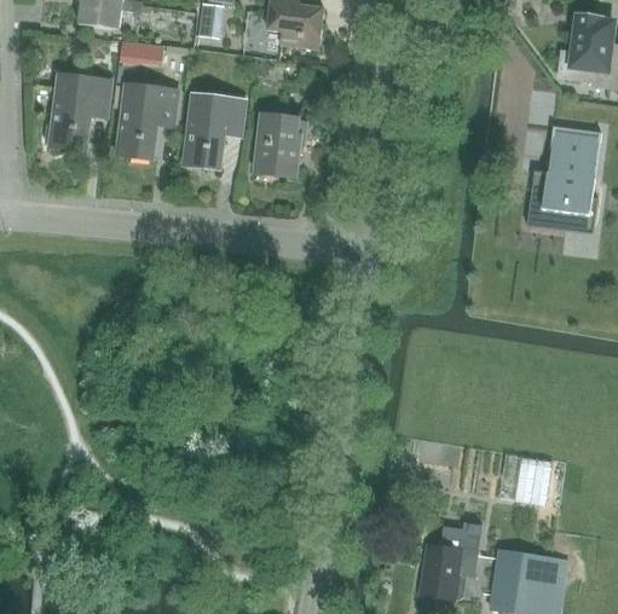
[(121,0),(121,1),(111,0),(81,0),(78,22),(117,28),(121,9),(140,11),(142,0),(121,0)]
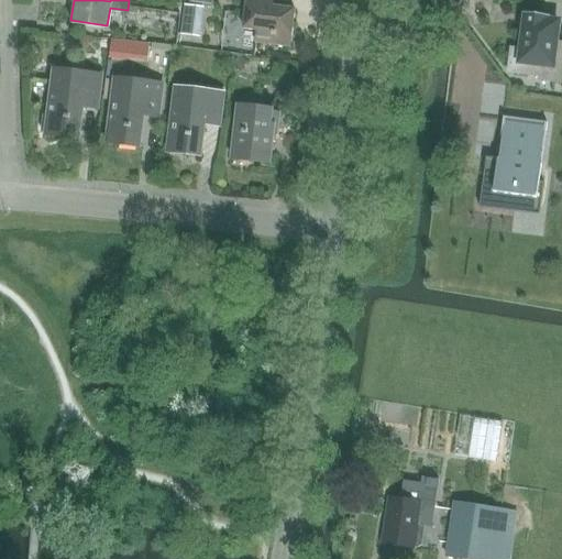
[(289,43),(294,8),(271,4),(271,0),(245,0),(242,26),(256,29),(255,39),(289,43)]
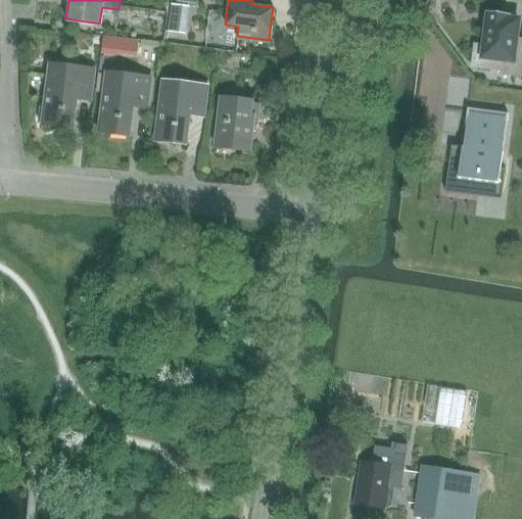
[(483,43),(473,42),(470,64),(501,67),(500,72),(521,74),(521,45),(514,44),(517,17),(507,16),(507,13),(487,11),(483,43)]
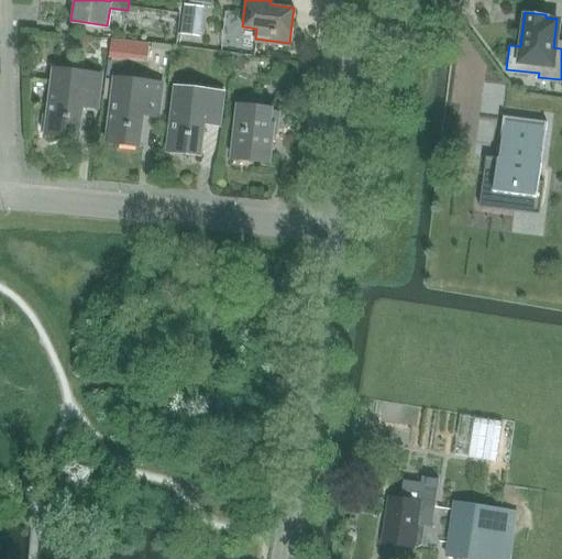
[(111,37),(109,56),(129,58),(129,56),(131,40),(111,37)]
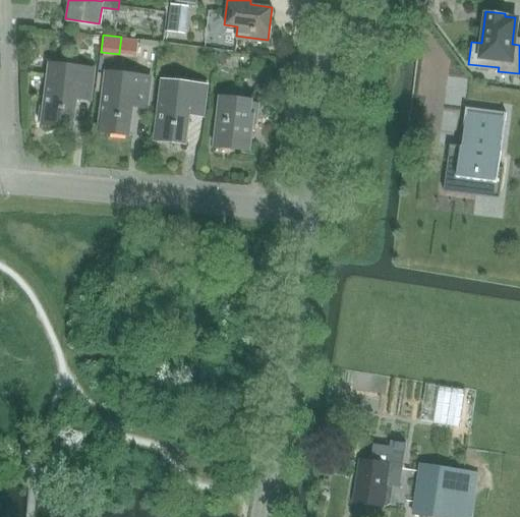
[(228,54),(222,48),(214,56),(220,63),(228,54)]
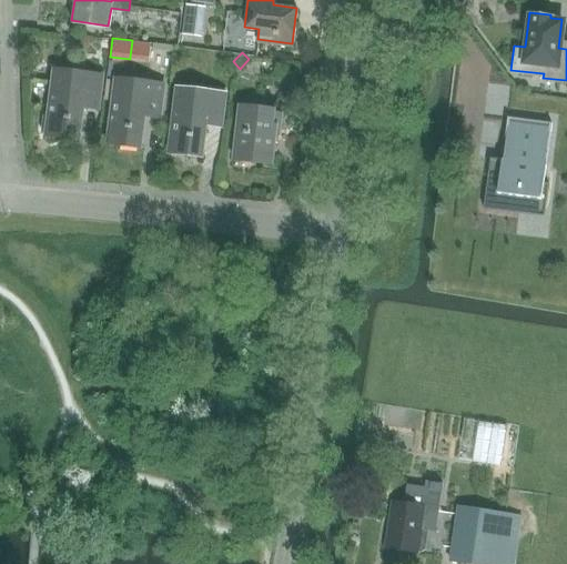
[(51,73),(47,112),(44,131),(80,134),(80,133),(78,133),(81,104),(97,106),(101,72),(71,69),(71,76),(51,73)]
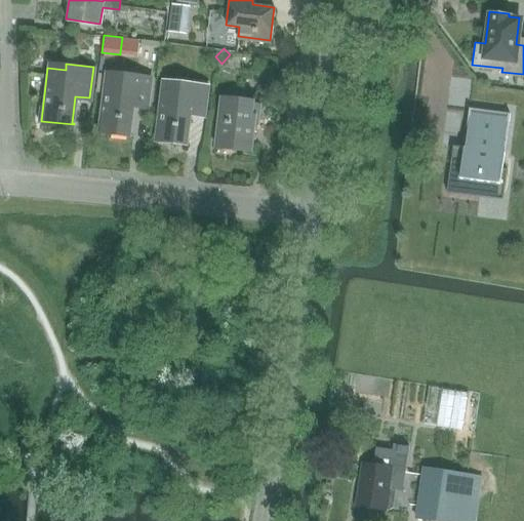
[(147,107),(151,76),(105,71),(97,129),(129,133),(132,105),(147,107)]
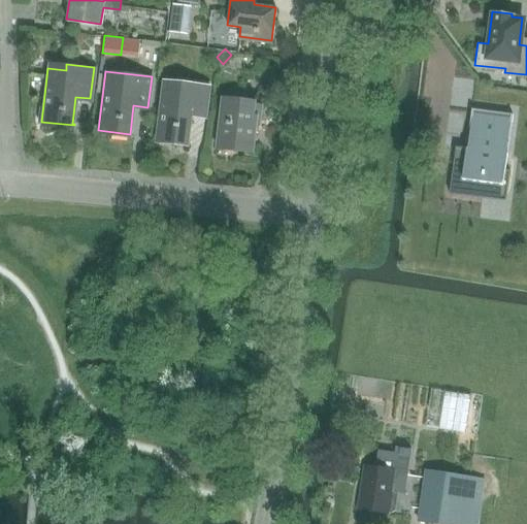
[(204,116),(208,85),(162,79),(155,139),(186,142),(189,113),(204,116)]
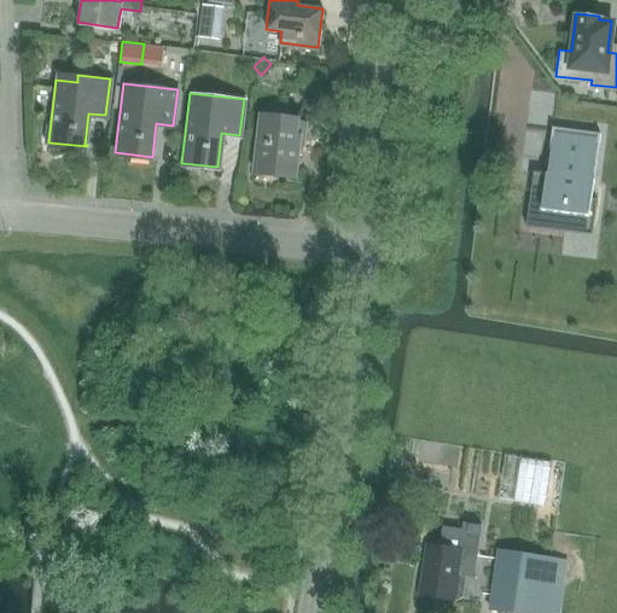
[(303,135),(306,121),(296,120),(296,117),(260,112),(252,170),(294,175),(298,135),(303,135)]
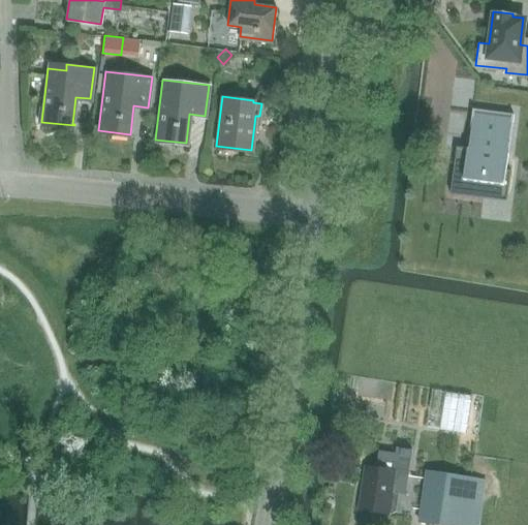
[(454,155),(449,192),(485,196),(487,181),(503,183),(505,168),(513,113),(510,113),(510,116),(473,112),(473,107),(471,107),(470,114),(471,115),(468,147),(461,146),(460,156),(454,155)]
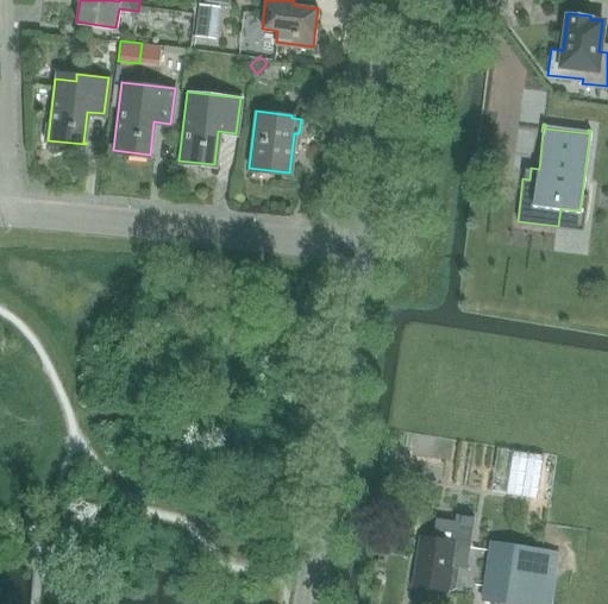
[(519,444),(516,476),(546,478),(549,446),(519,444)]
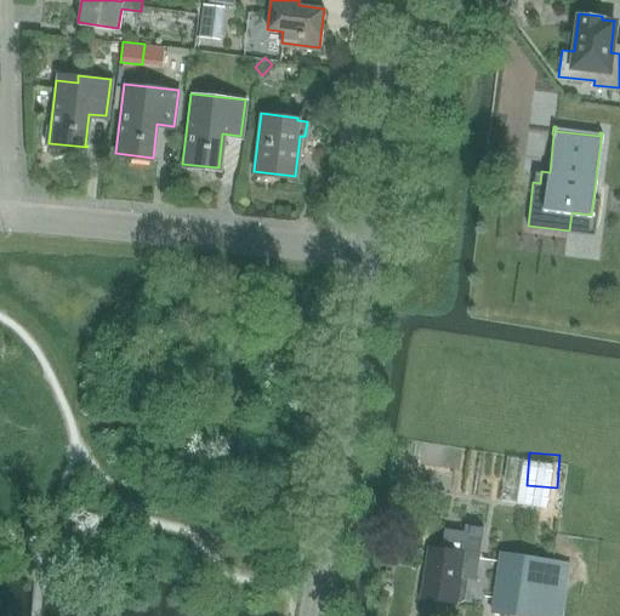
[(444,526),(441,548),(426,546),(419,597),(453,602),(453,599),(460,600),(464,597),(465,587),(462,583),(462,580),(470,574),(475,574),(477,553),(478,553),(483,525),(465,523),(464,530),(444,526)]
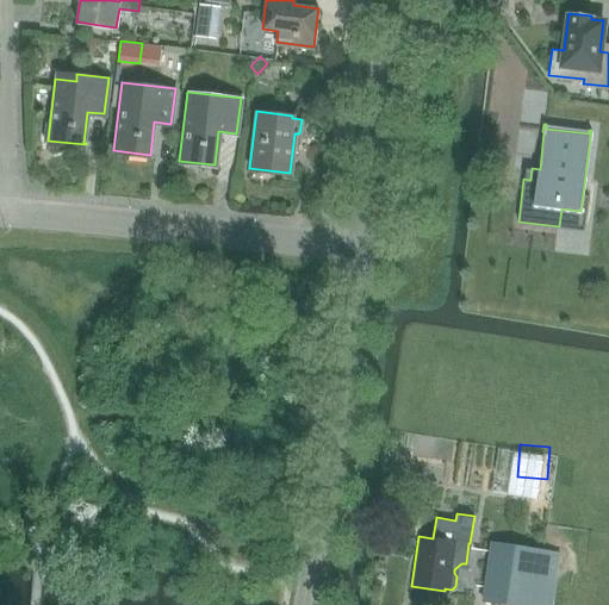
[(490,540),(489,544),(482,602),(510,604),(551,604),(559,549),(490,540)]
